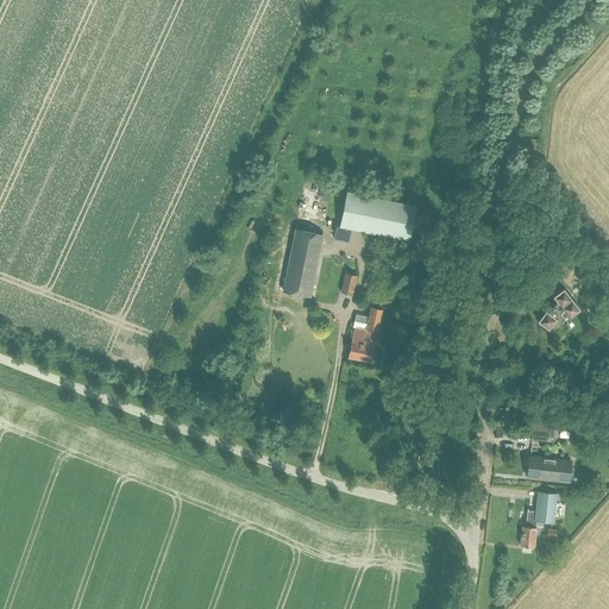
[(408,240),(415,206),(346,192),(339,226),(408,240)]
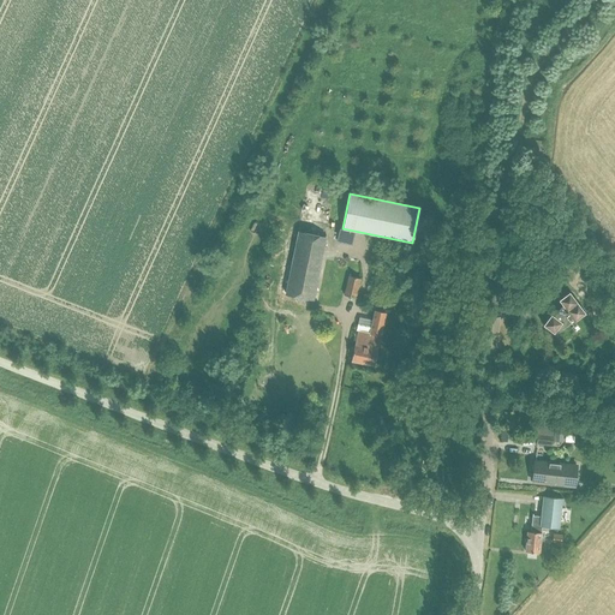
[(314,300),(326,238),(299,233),(286,294),(314,300)]
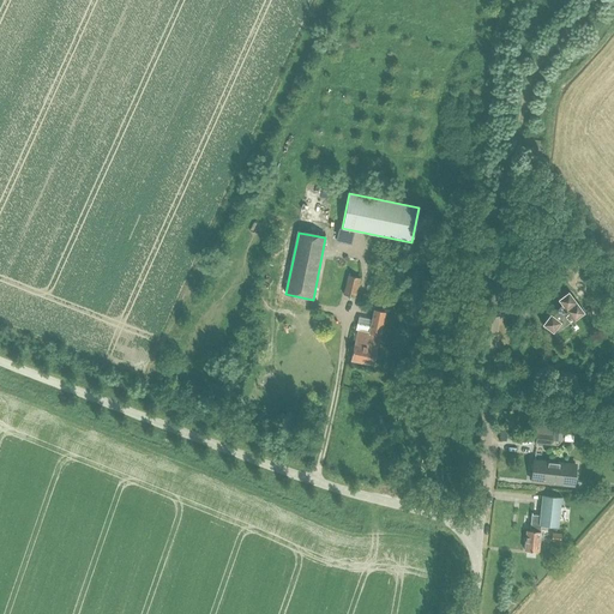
[(576,251),(566,258),(573,269),(583,262),(588,258),(579,248),(576,251)]
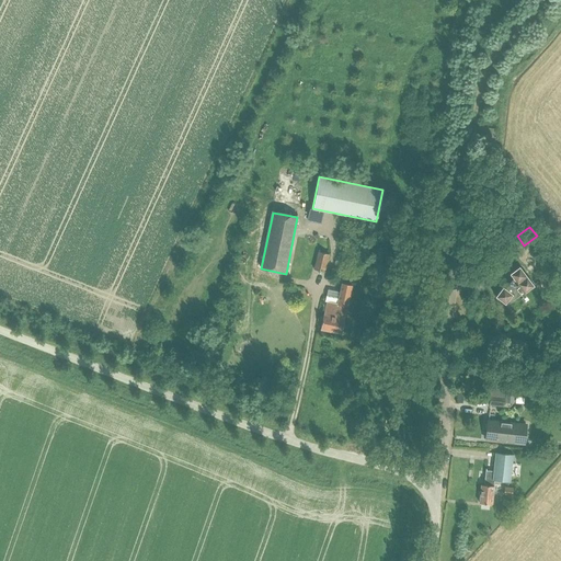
[(325,274),(330,255),(319,253),(313,271),(325,274)]
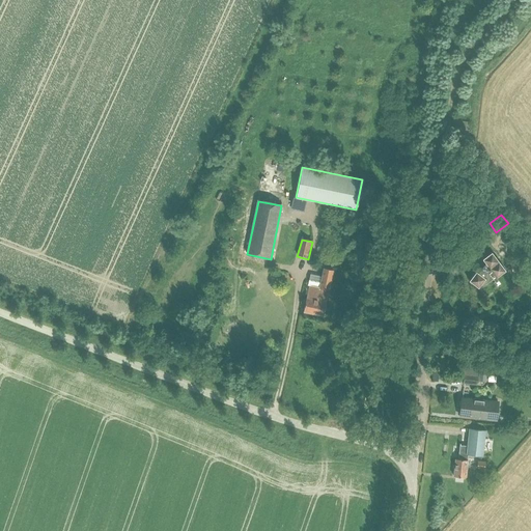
[(477,271),(470,280),(478,286),(481,282),(484,284),(493,279),(495,282),(494,283),(496,286),(497,285),(497,284),(500,282),(498,280),(496,277),(497,276),(506,270),(492,251),(482,258),(484,260),(477,271)]
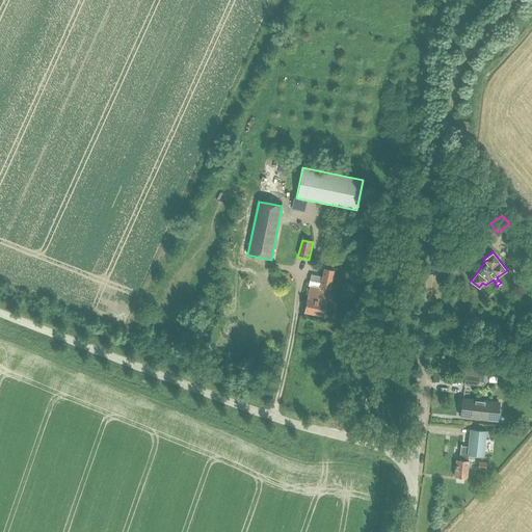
[(307,299),(303,313),(323,317),(326,302),(328,291),(329,291),(333,270),(323,268),(319,289),(309,287),(307,298),(307,299)]
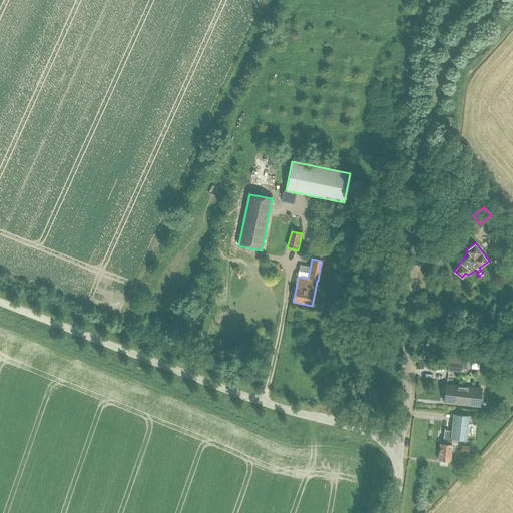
[(462,360),(461,367),(469,368),(470,361),(462,360)]
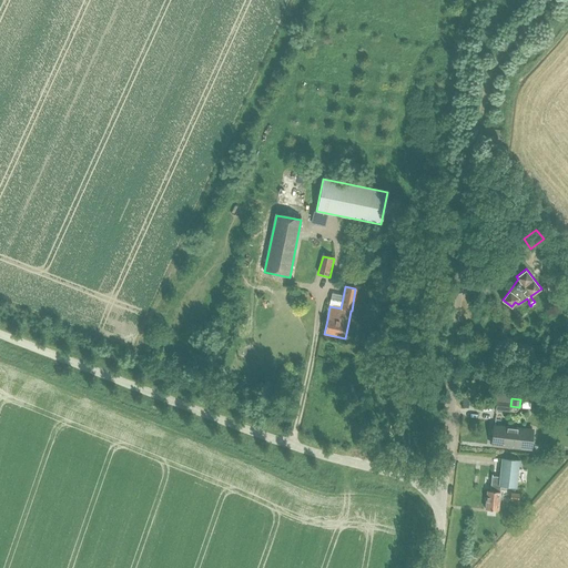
[(509,409),(510,402),(497,399),(496,408),(509,409)]
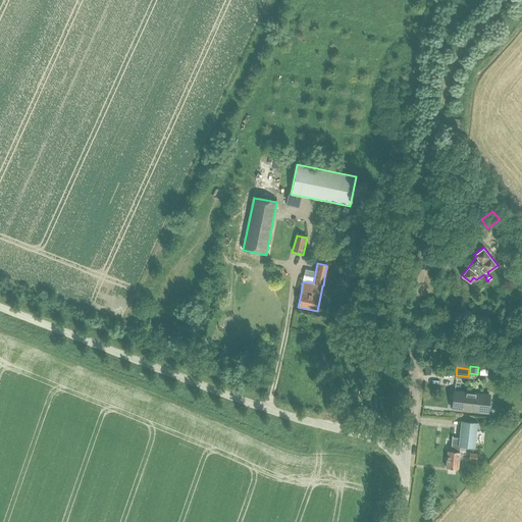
[(488,411),(490,394),(466,392),(466,390),(455,389),(453,407),(488,411)]
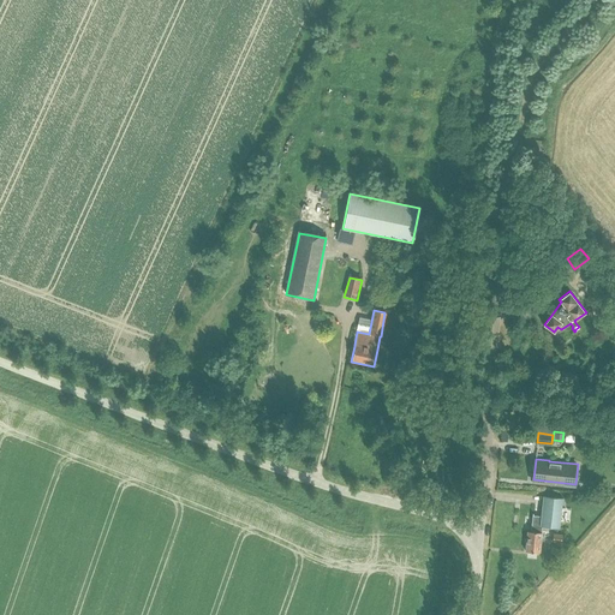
[(542,517),(541,526),(559,529),(560,518),(559,518),(560,512),(561,512),(562,497),(543,496),(542,509),(542,517)]
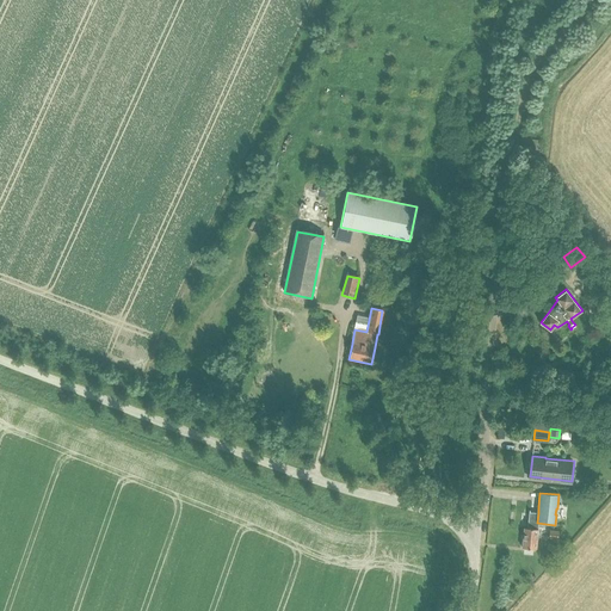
[(524,528),(522,548),(535,549),(537,529),(536,529),(537,523),(538,513),(537,513),(537,514),(530,513),(530,510),(529,510),(528,525),(528,528),(524,528)]
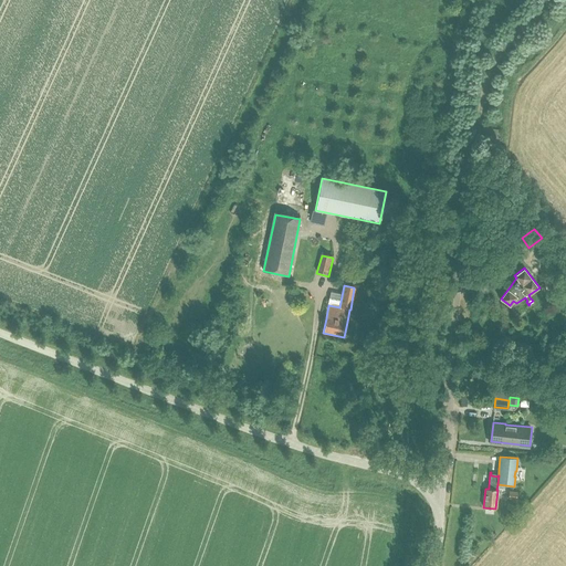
[(516,500),(517,492),(510,491),(509,499),(516,500)]
